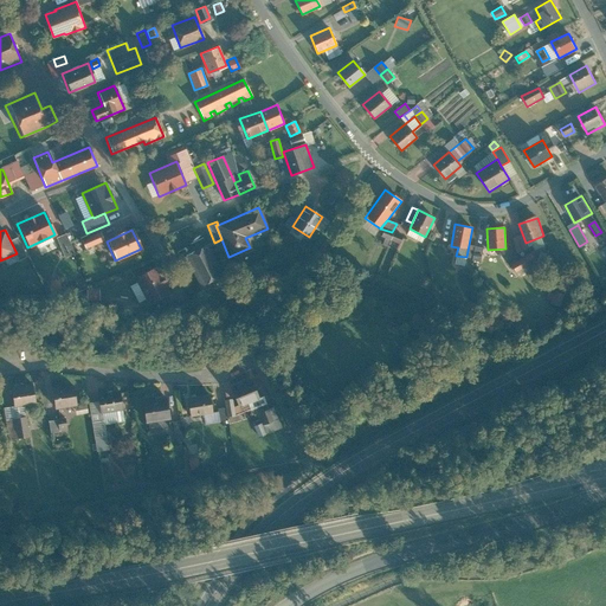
[(384,231),(381,237),(391,240),(393,234),(384,231)]
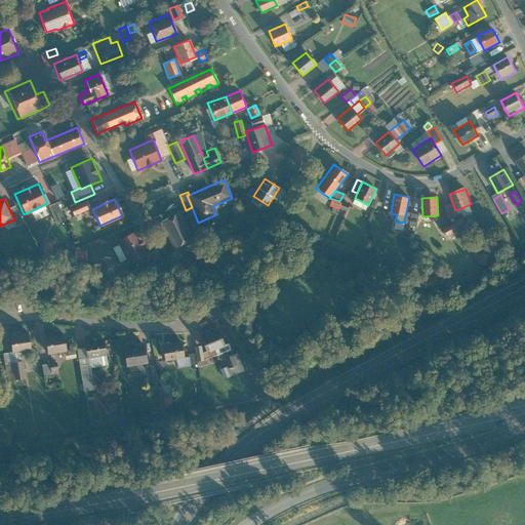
[(85,201),(69,208),(72,215),(88,208),(85,201)]
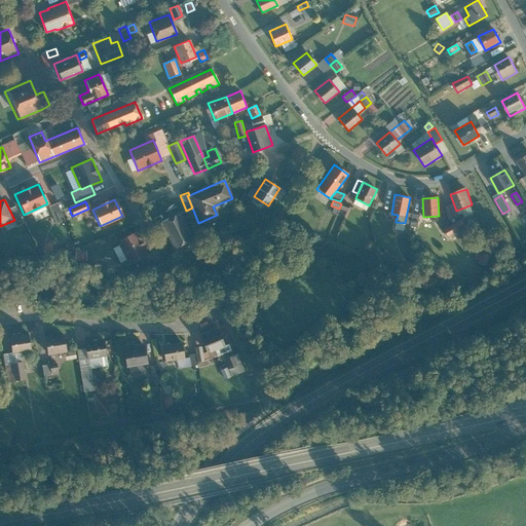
[(341,201),(341,203),(339,209),(346,212),(349,204),(341,201)]
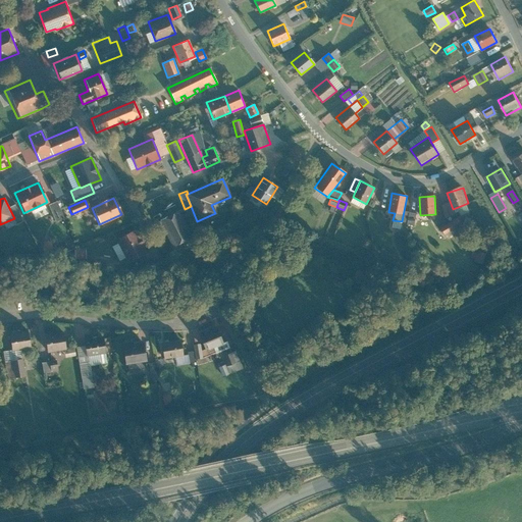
[(61,218),(55,202),(47,205),(53,221),(61,218)]
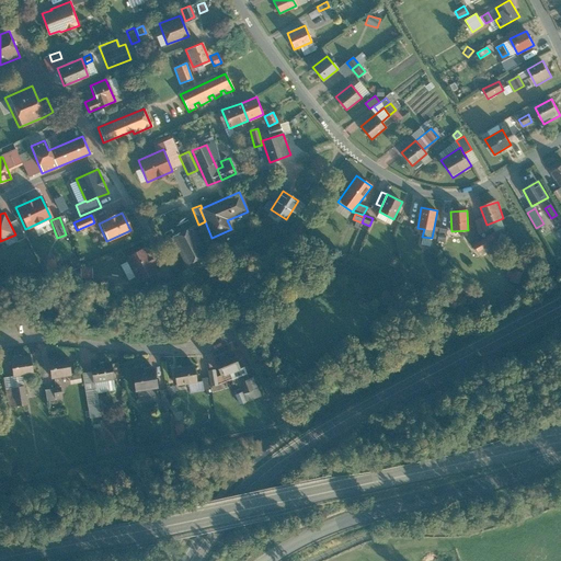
[(187,220),(176,227),(180,233),(191,228),(187,220)]
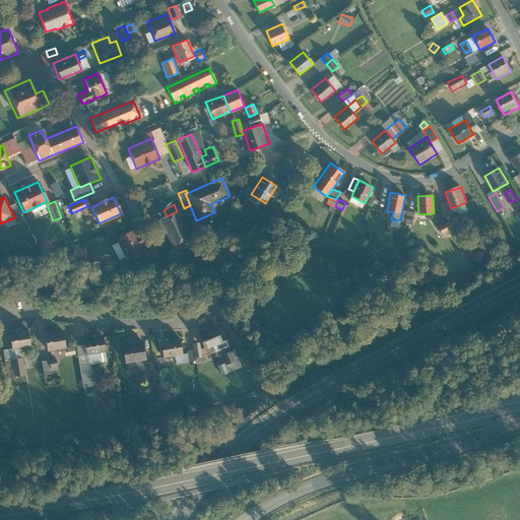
[(190,236),(177,211),(167,216),(156,221),(170,247),(190,236)]
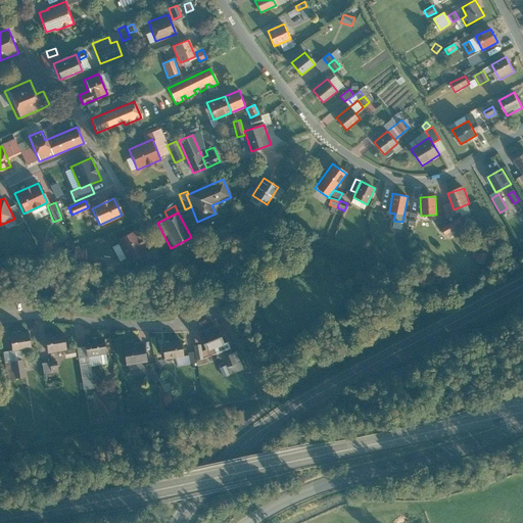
[(417,214),(410,212),(408,223),(408,225),(415,226),(417,214)]
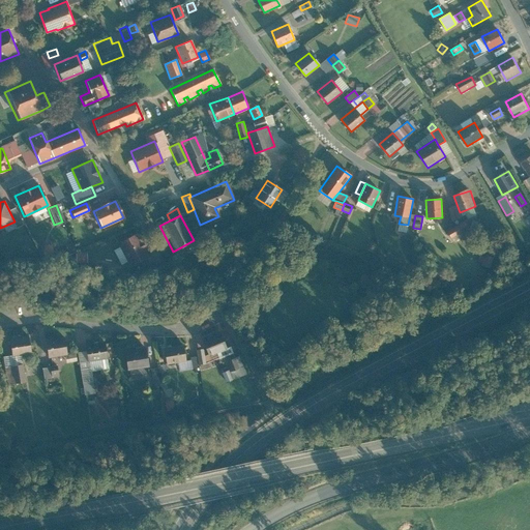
[(465,221),(455,227),(460,233),(469,228),(465,221)]
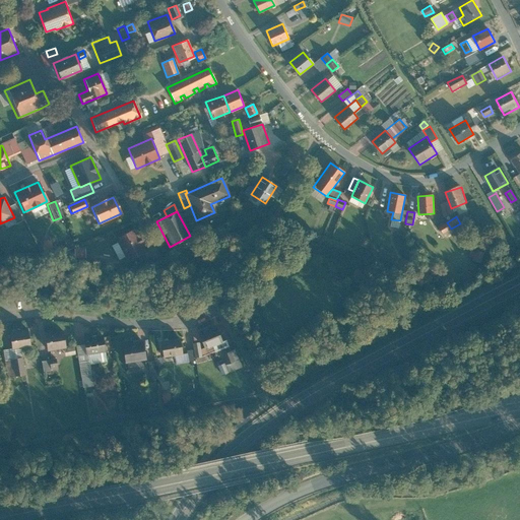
[(451,229),(447,222),(439,228),(443,234),(451,229)]
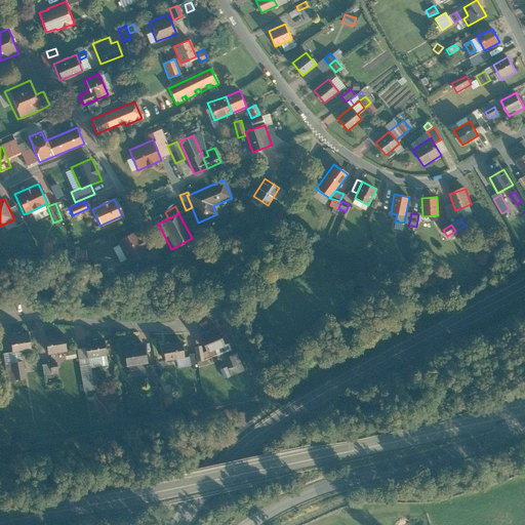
[(134,231),(116,241),(128,264),(147,253),(134,231)]
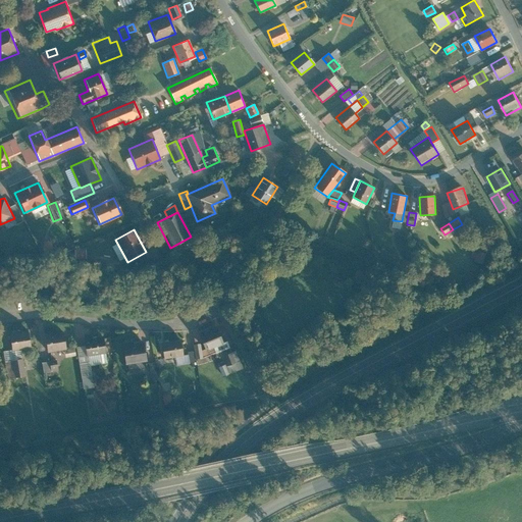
[(488,236),(480,240),(485,249),(493,245),(488,236)]
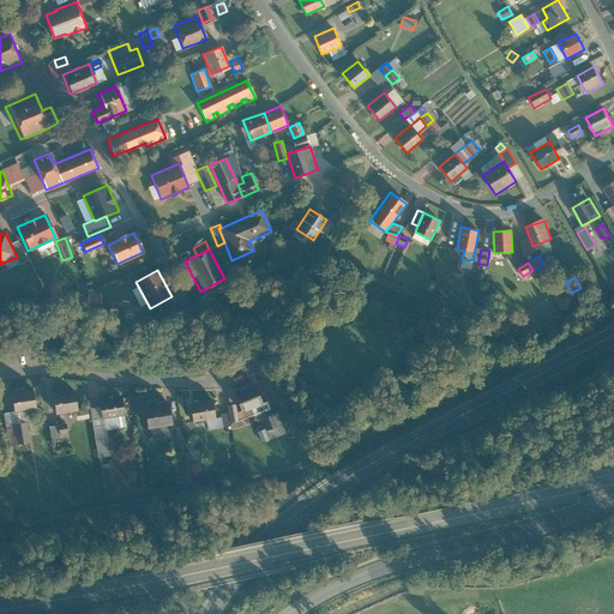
[(60,296),(59,284),(49,286),(50,298),(60,296)]
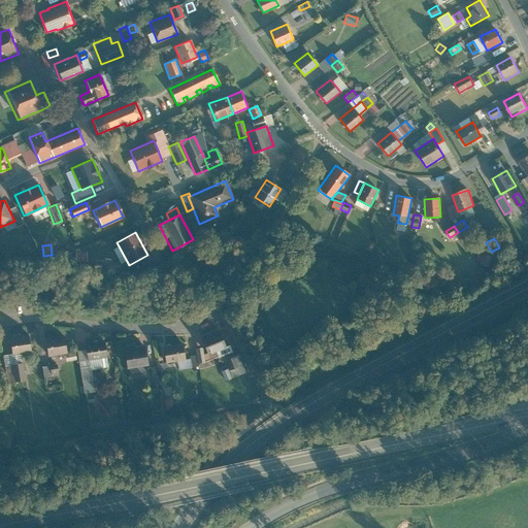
[(87,260),(87,252),(74,252),(74,260),(87,260)]
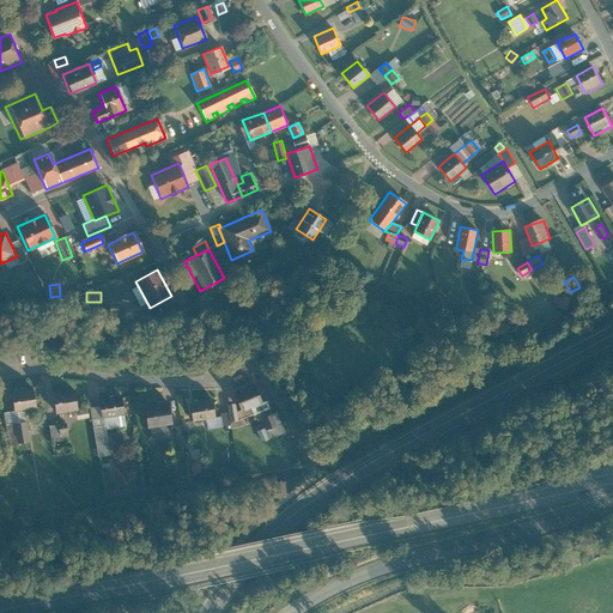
[(552,305),(569,308),(571,296),(554,292),(552,305)]
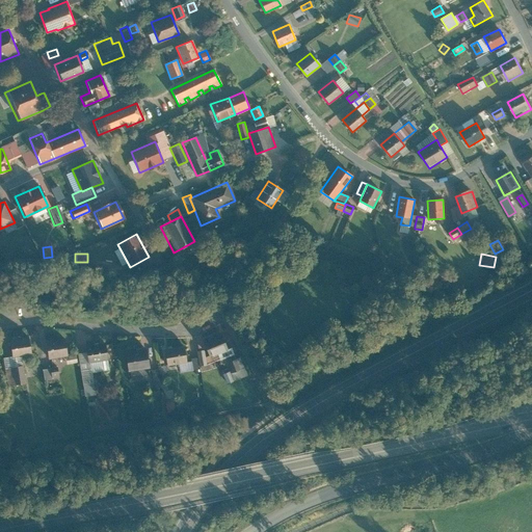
[(220,335),(203,343),(209,358),(228,350),(220,335)]
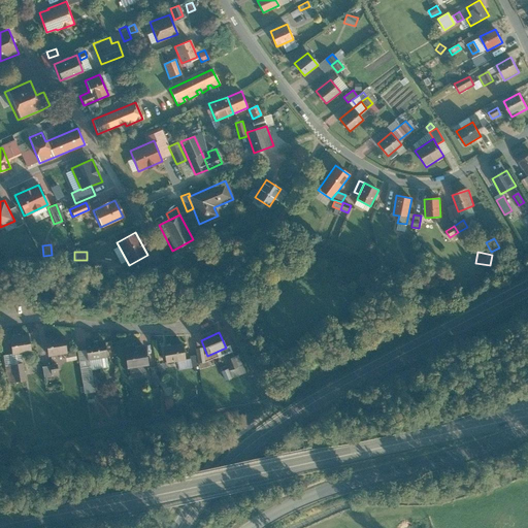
[(28,335),(8,338),(11,355),(31,351),(28,335)]
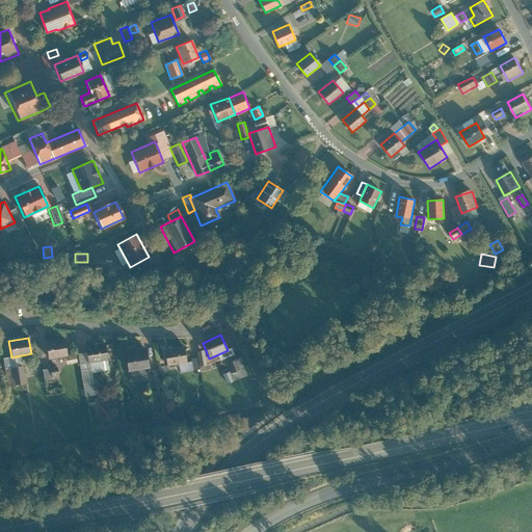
[(63,339),(45,342),(48,360),(67,356),(63,339)]
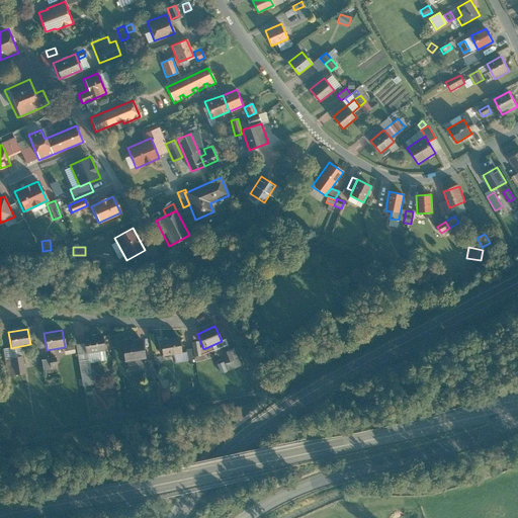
[(101,336),(83,339),(86,355),(104,352),(101,336)]
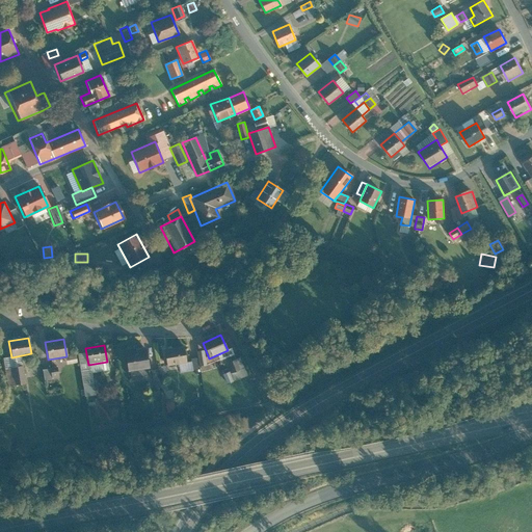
[(183,347),(164,350),(167,367),(187,363),(183,347)]
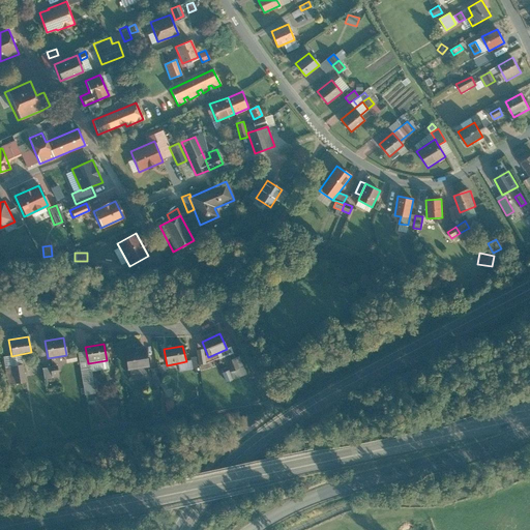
[(146,349),(123,353),(126,372),(149,367),(146,349)]
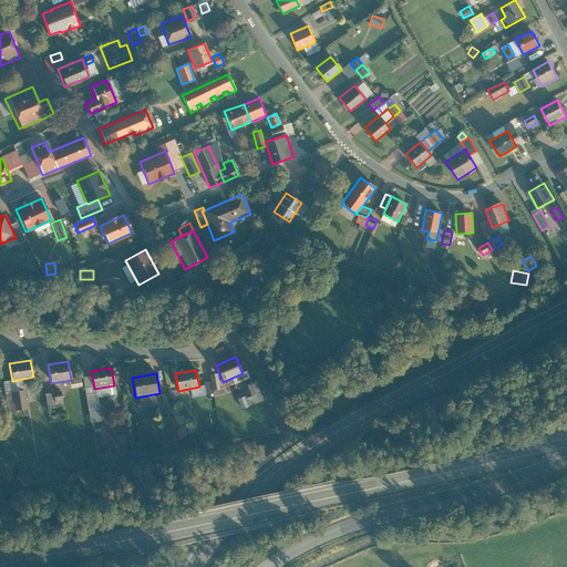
[(263,400),(255,382),(241,388),(245,397),(238,399),(241,409),(263,400)]
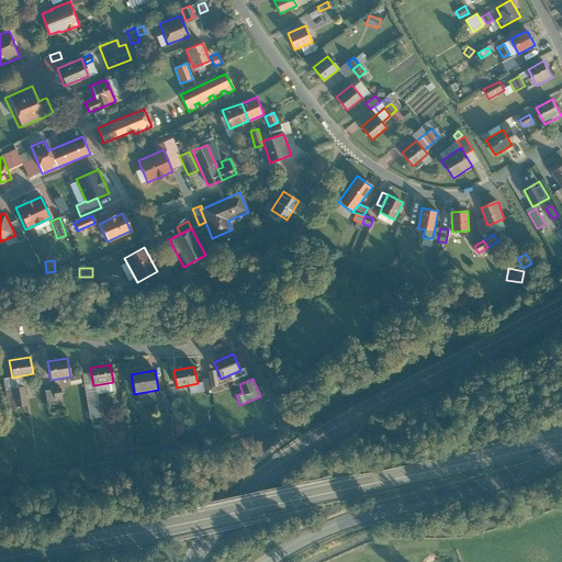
[(23,388),(4,391),(8,408),(26,405),(23,388)]
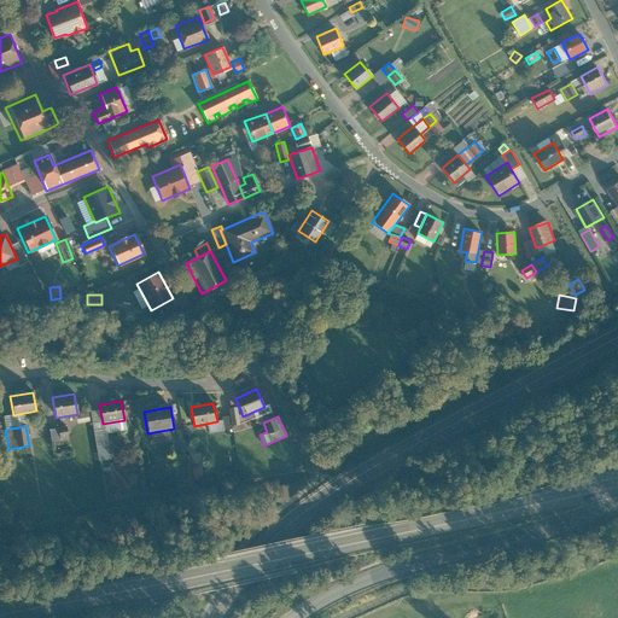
[(186,452),(182,431),(175,432),(180,453),(186,452)]
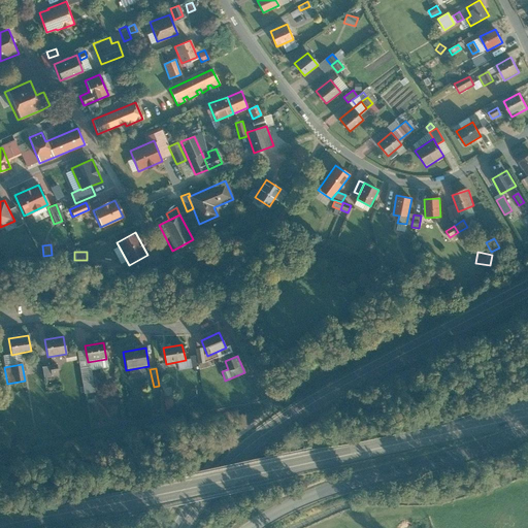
[(92,382),(81,384),(84,394),(93,393),(92,382)]
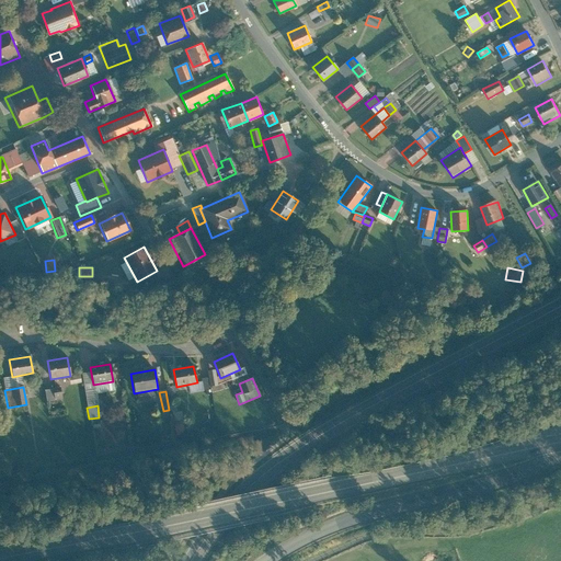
[(183,422),(175,424),(178,433),(185,431),(183,422)]
